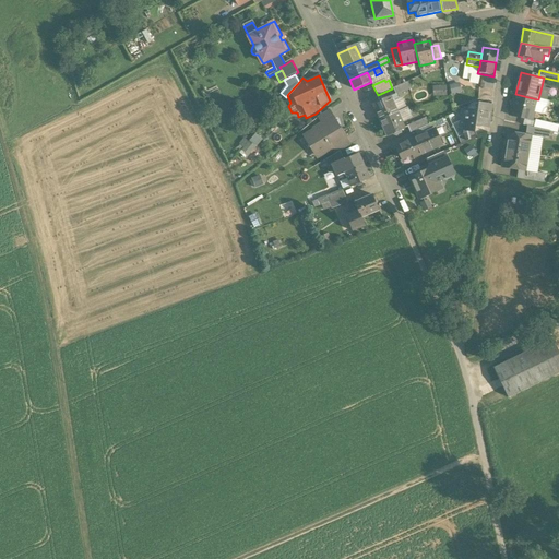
[(407,82),(392,88),(395,95),(411,88),(407,82)]
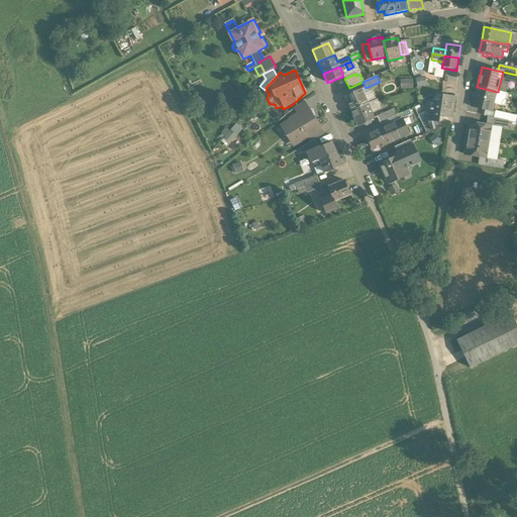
[(415,79),(417,86),(425,85),(424,77),(415,79)]
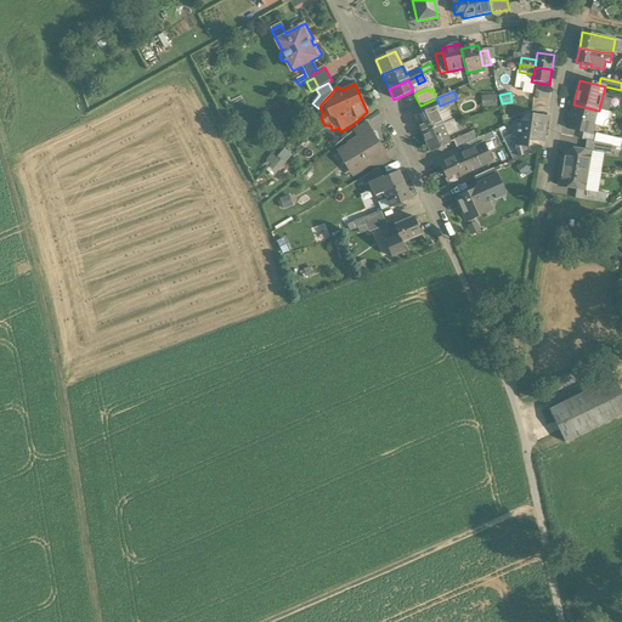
[(480,95),(480,106),(496,106),(496,94),(480,95)]
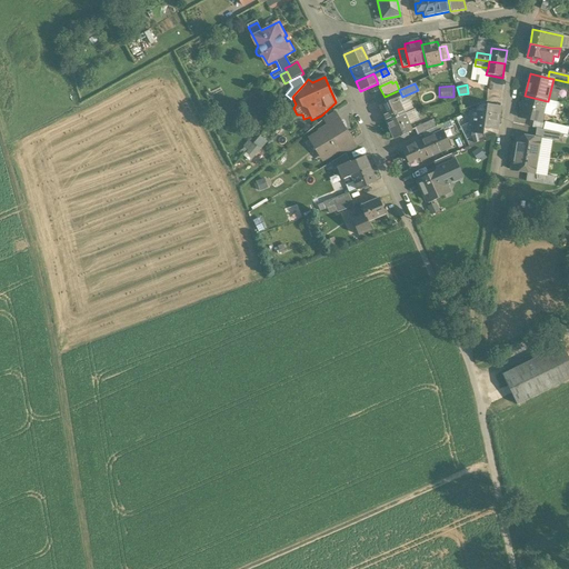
[(547,101),(525,96),(519,117),(542,122),(547,101)]
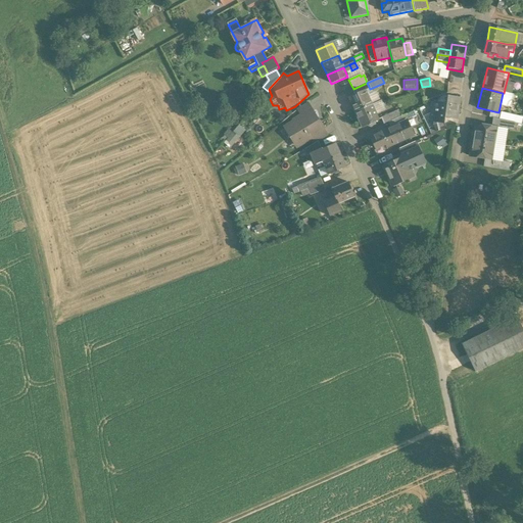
[(366,91),(348,98),(355,113),(372,105),(366,91)]
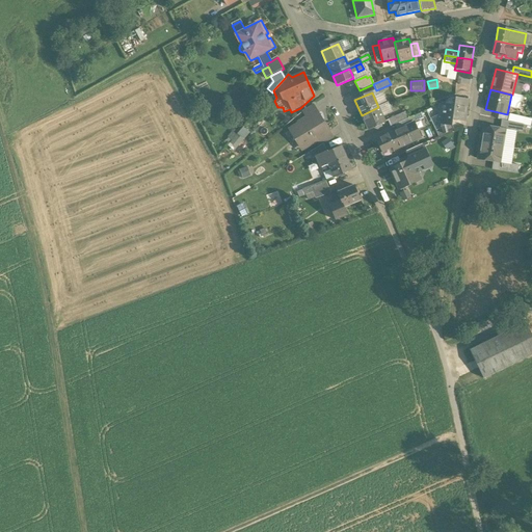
[(458,100),(446,107),(446,111),(443,111),(442,121),(442,124),(452,126),(452,124),(452,118),(458,120),(458,117),(463,118),(467,102),(458,100)]
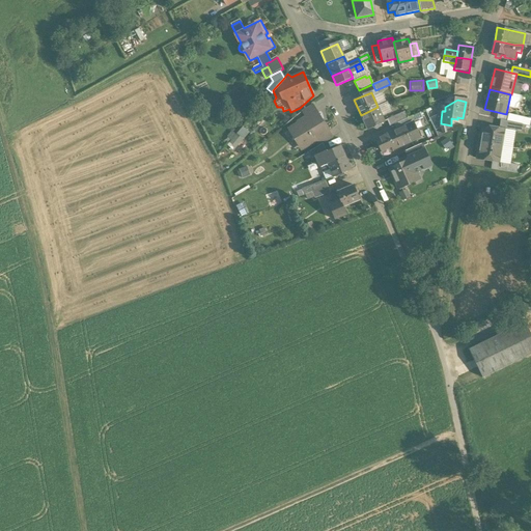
[(312,105),(302,111),(306,118),(315,113),(316,112),(312,105)]
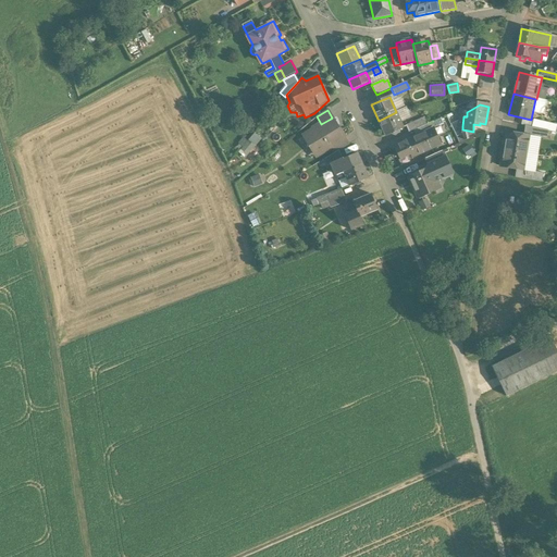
[(396,112),(379,121),(385,136),(404,128),(400,121),(409,116),(406,110),(399,111),(396,112)]
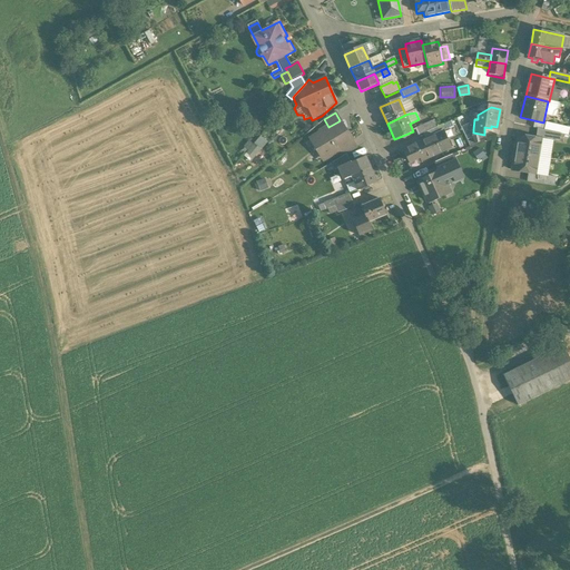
[(352,143),(338,121),(328,127),(320,133),(321,134),(313,138),(325,159),(341,149),(352,143)]
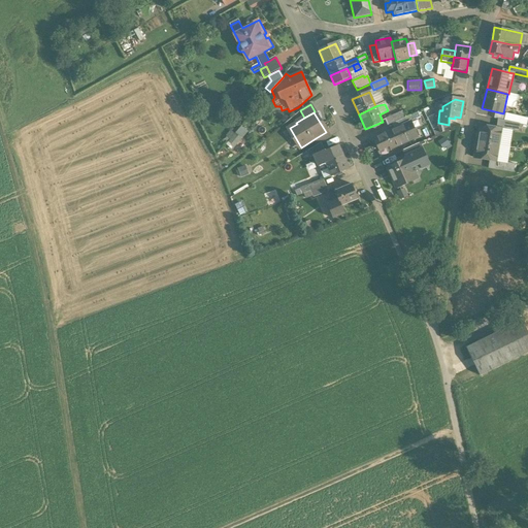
[(401,112),(385,120),(388,126),(393,124),(404,119),(401,112)]
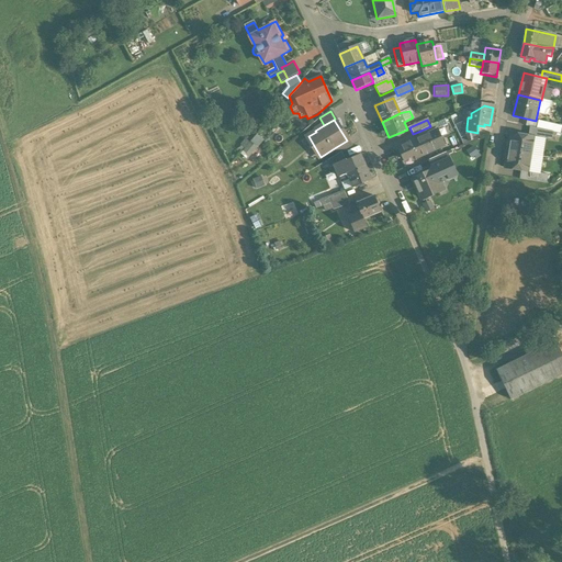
[(430,126),(418,132),(420,138),(436,132),(437,131),(439,131),(436,124),(430,126)]
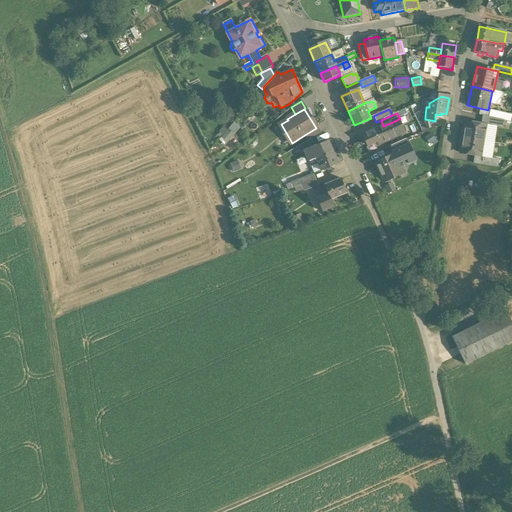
[(497,119),(483,116),(482,124),(488,125),(495,126),(497,119)]
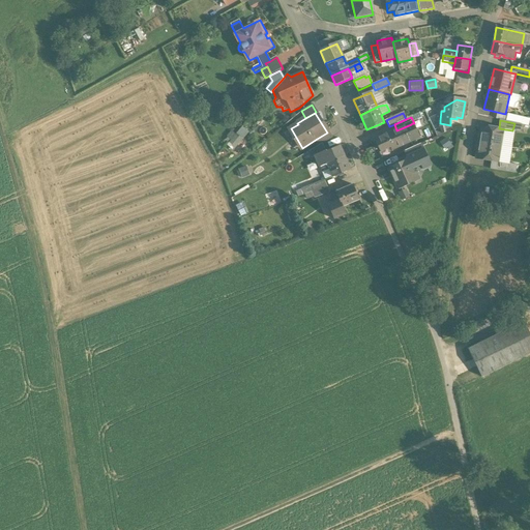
[(411,124),(396,130),(375,140),(380,151),(390,146),(392,150),(418,139),(412,123),(411,124)]
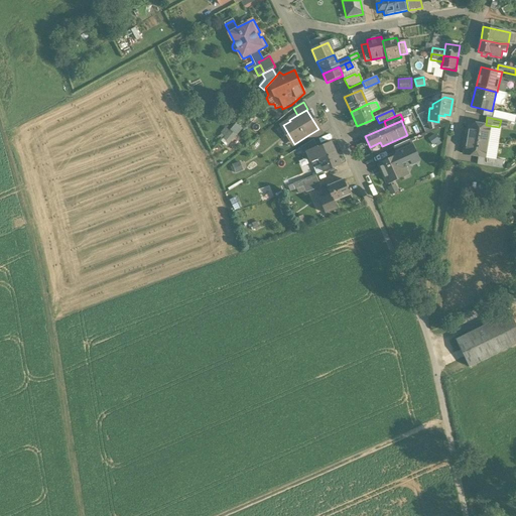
[(438,122),(428,120),(429,124),(422,127),(424,133),(440,126),(438,122)]
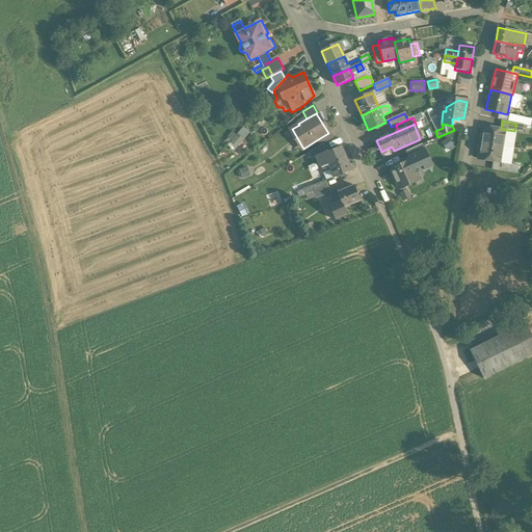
[(501,129),(484,126),(482,137),(484,137),(483,143),(504,147),(507,130),(501,129)]
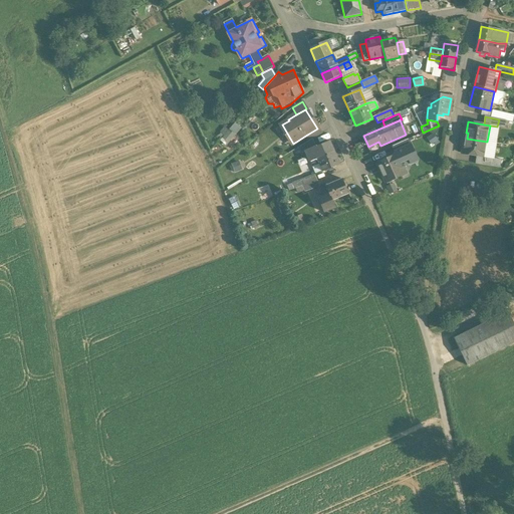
[(214,137),(224,146),(240,129),(234,122),(227,130),(223,126),(214,137)]
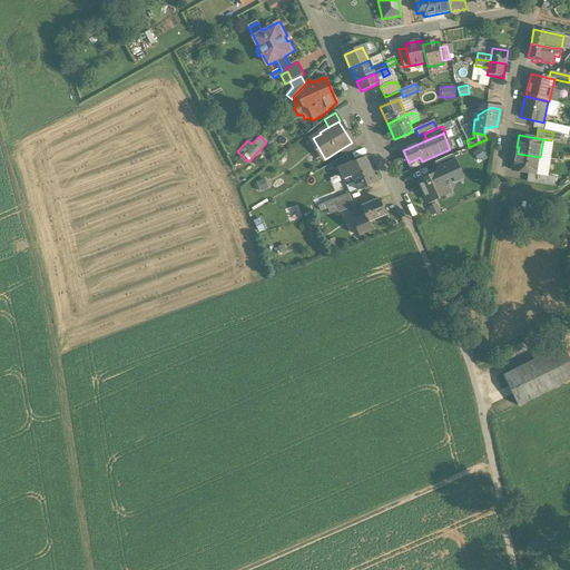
[(352,143),(341,149),(344,156),(345,156),(356,148),(353,143),(352,143)]
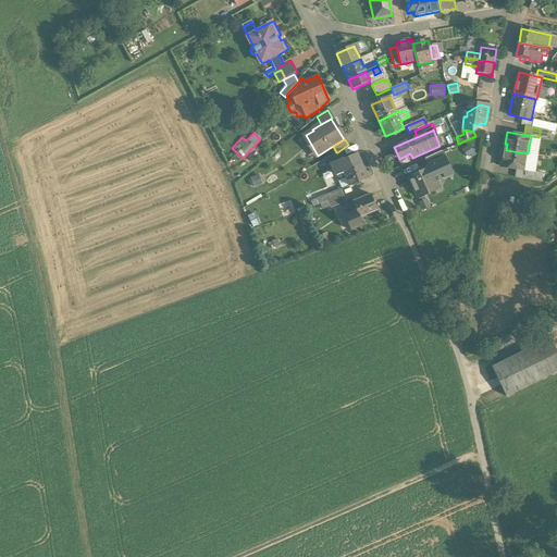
[(528,153),(506,150),(505,156),(504,155),(502,166),(519,169),(525,170),(528,153)]
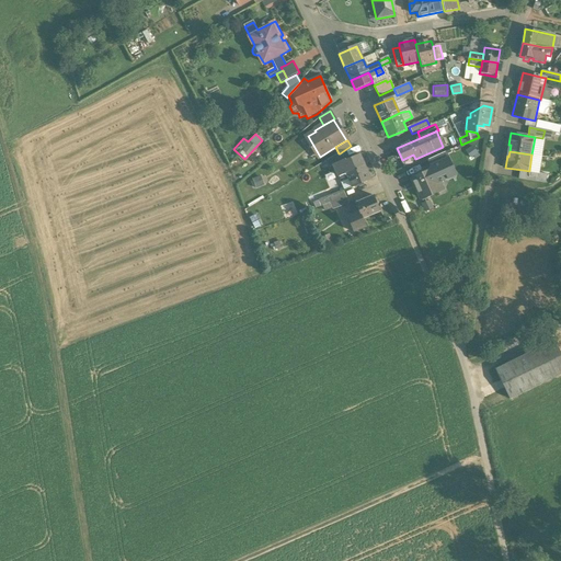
[(339,153),(327,161),(329,168),(333,165),(333,164),(343,161),(340,153),(339,153)]
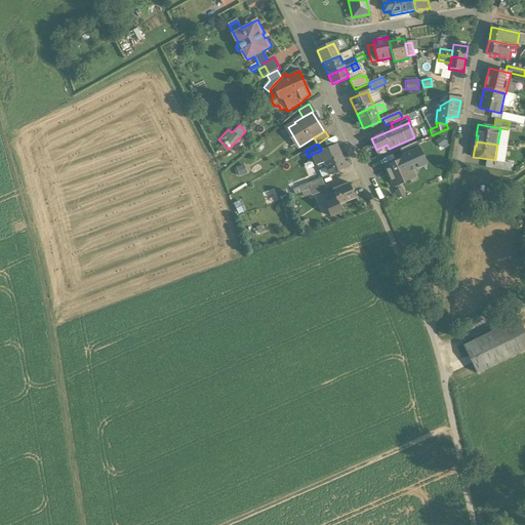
[(415,144),(401,151),(403,156),(418,150),(415,144)]
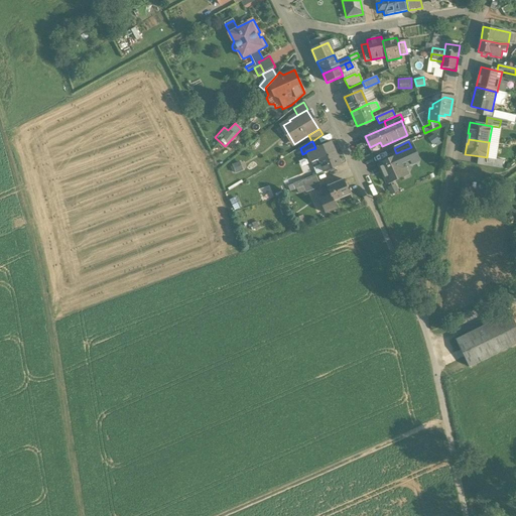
[(331,142),(317,148),(317,147),(315,148),(306,151),(306,152),(311,163),(318,160),(325,172),(341,165),(331,142)]
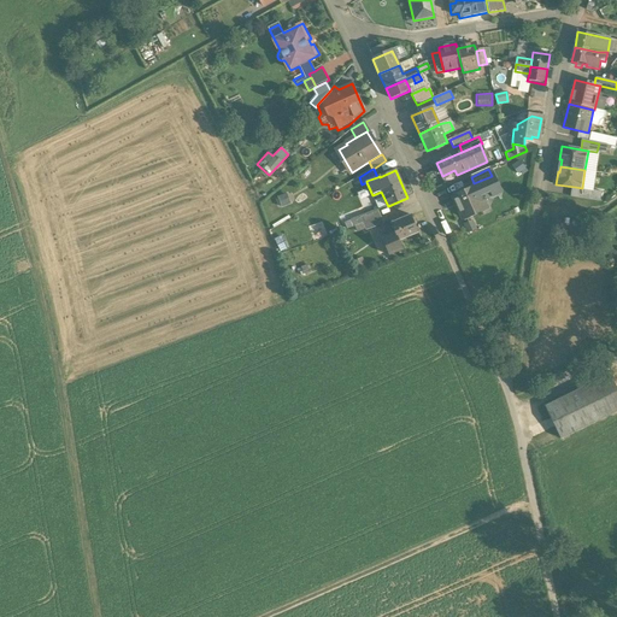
[(474,183),(465,188),(466,192),(453,198),(457,207),(460,218),(469,215),(469,216),(480,211),(476,204),(499,193),(492,176),(474,183)]
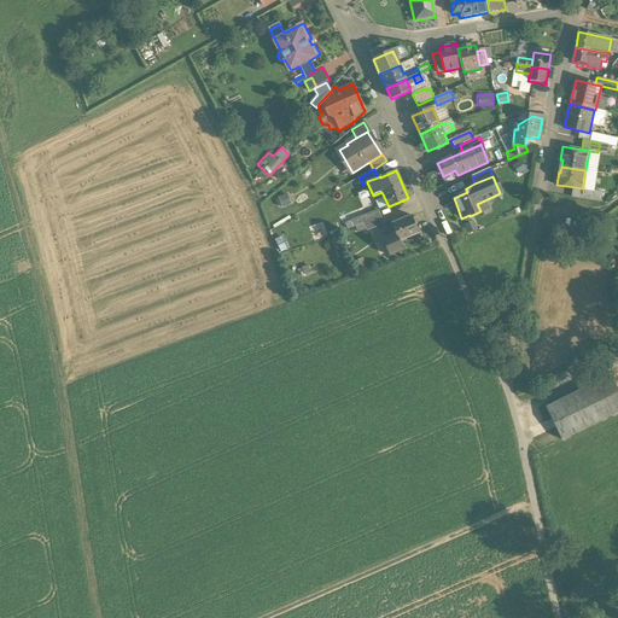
[(583,188),(576,187),(573,198),(592,200),(593,190),(583,188)]
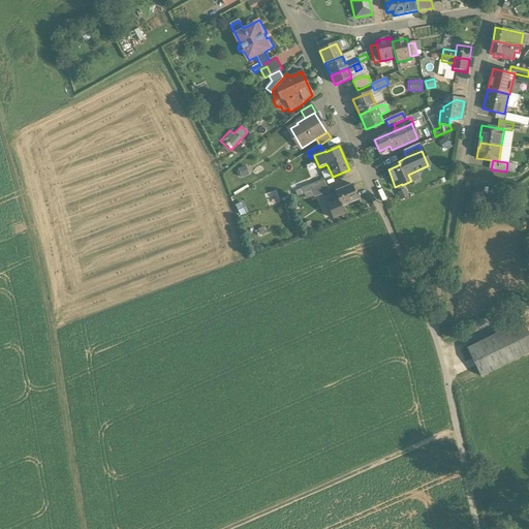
[(352,185),(336,192),(339,199),(327,205),(333,220),(345,214),(342,207),(359,199),(352,185)]
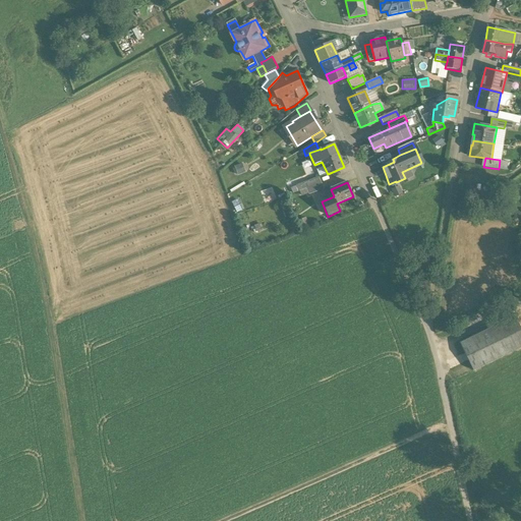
[(322,183),(306,189),(309,195),(324,189),(322,183)]
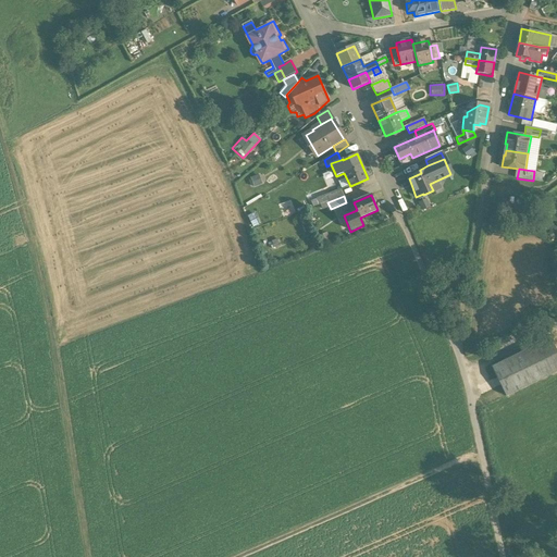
[(556,350),(551,337),(492,366),(506,394),(556,369),(556,350)]
